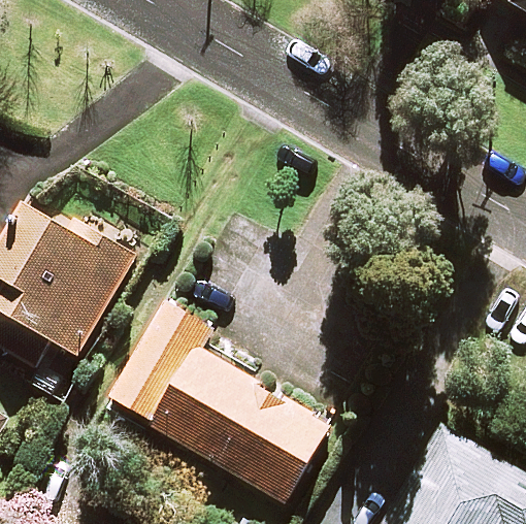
[(504,0),(525,11),(525,0),(504,0)]
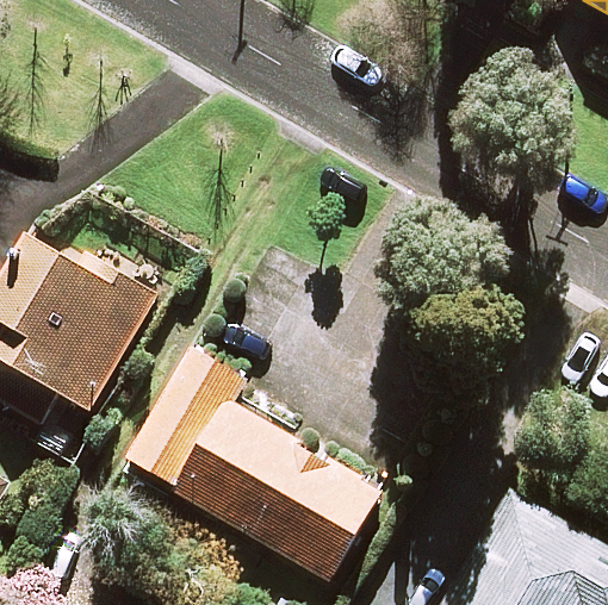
[(157,294),(119,273),(67,243),(60,255),(25,236),(0,279),(0,323),(12,330),(0,349),(0,399),(42,423),(60,392),(91,410),(157,294)]
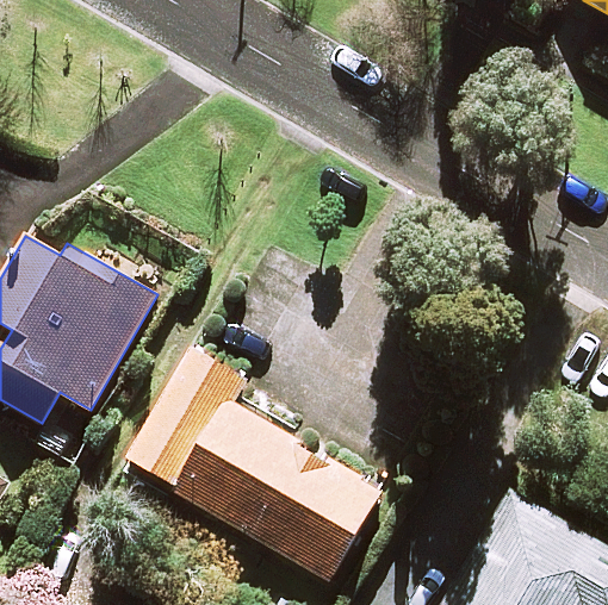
[(247,380),(193,347),(125,457),(326,579),(380,490),(234,401),(247,380)]
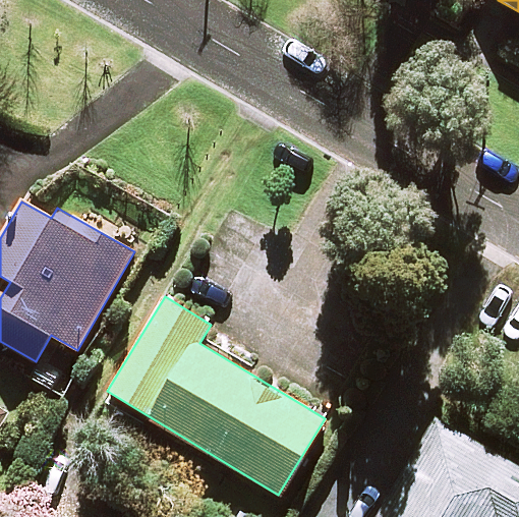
[(518,464),(441,417),(385,510),(381,516),(518,516),(518,464)]
